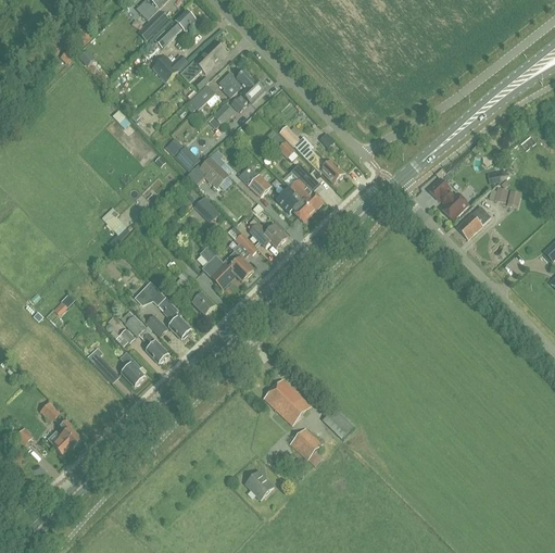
[(144,0),(137,9),(148,20),(159,9),(166,0),(149,0),(147,2),(144,0)]
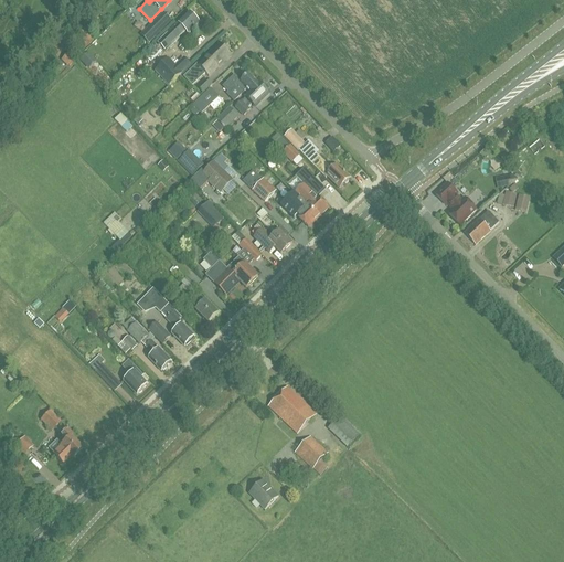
[(187,31),(199,20),(189,10),(167,31),(165,34),(163,33),(157,40),(166,49),(172,42),(171,41),(173,38),(174,39),(184,29),(187,31)]
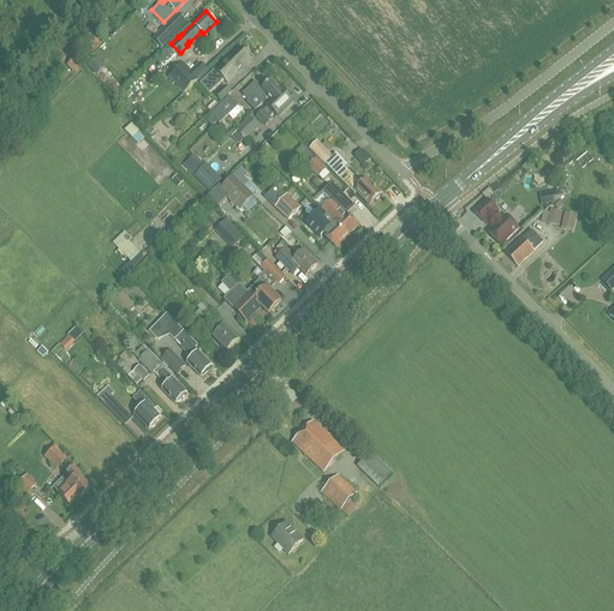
[(170,35),(185,19),(178,12),(162,27),(170,35)]
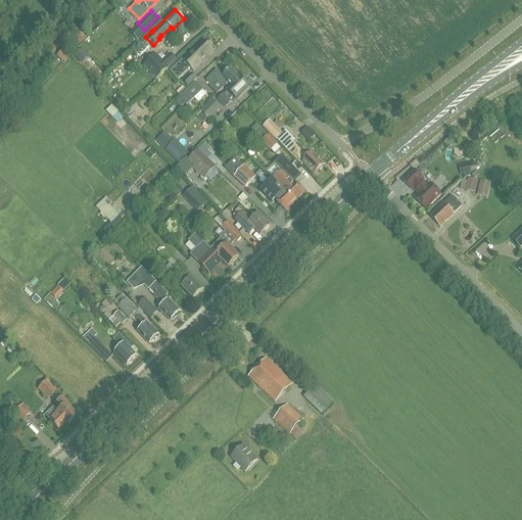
[(77,46),(88,34),(78,24),(66,36),(77,46)]
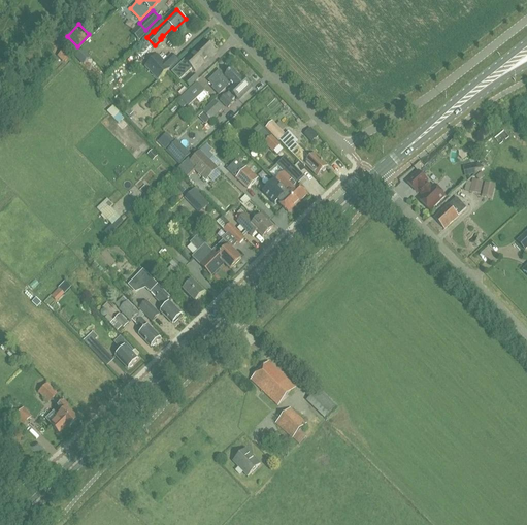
[(203,61),(215,50),(204,39),(193,50),(194,51),(185,59),(184,58),(170,70),(177,77),(185,71),(185,72),(191,66),(194,69),(203,60),(203,61)]
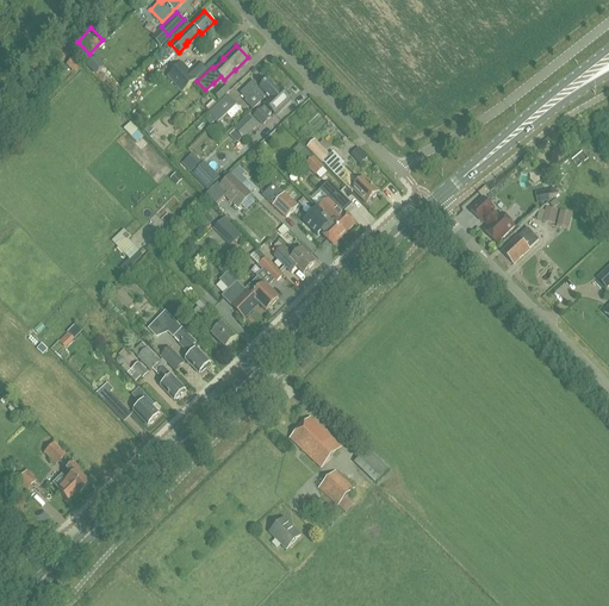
[(180,88),(184,85),(194,74),(181,60),(167,74),(180,88)]
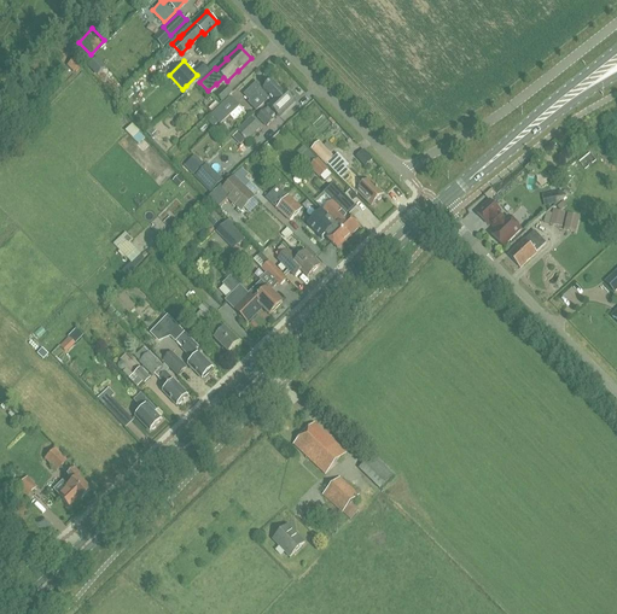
[(268,104),(283,89),(281,89),(272,80),(263,87),(256,80),(244,92),(250,98),(248,100),(255,107),(263,99),(268,104)]
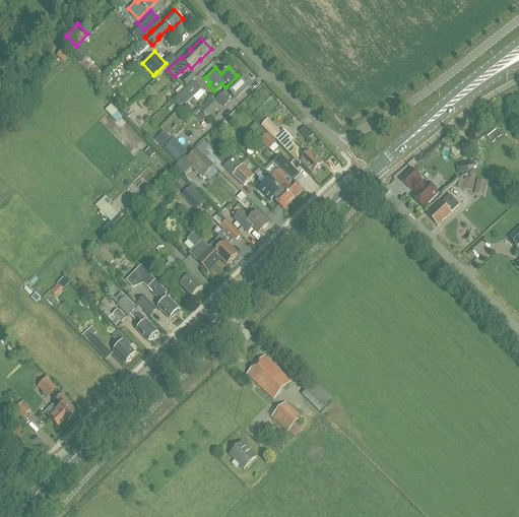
[(195,76),(190,70),(181,78),(186,83),(195,76)]
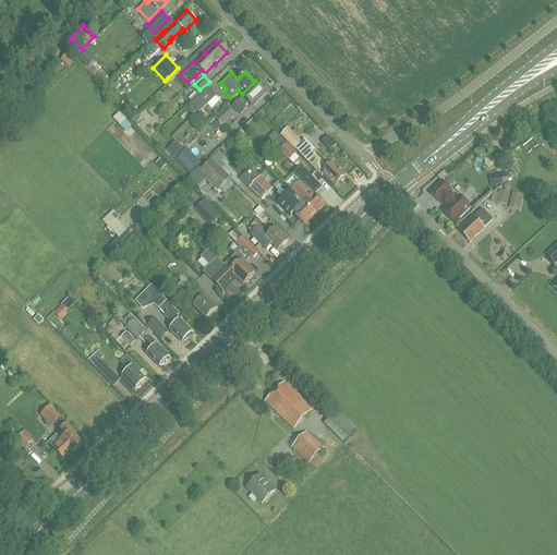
[(255,81),(242,94),(239,97),(238,97),(231,103),(240,111),(246,106),(244,104),(249,99),(252,104),(265,91),(255,81)]
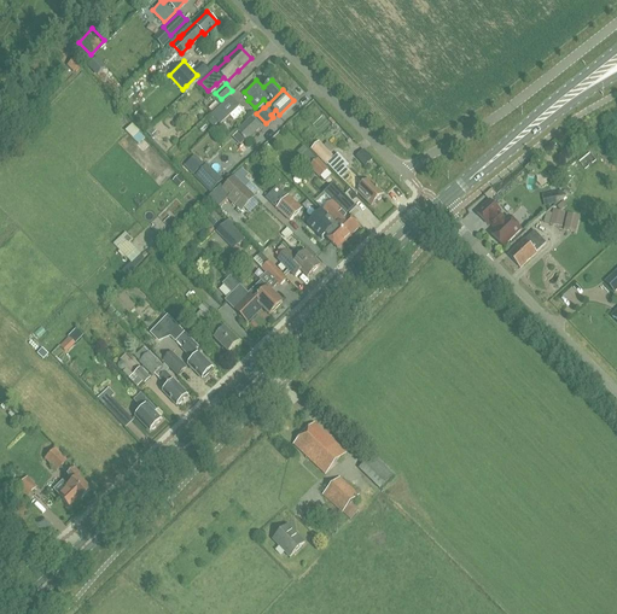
[(220,121),(238,104),(237,101),(230,95),(211,112),(220,121)]
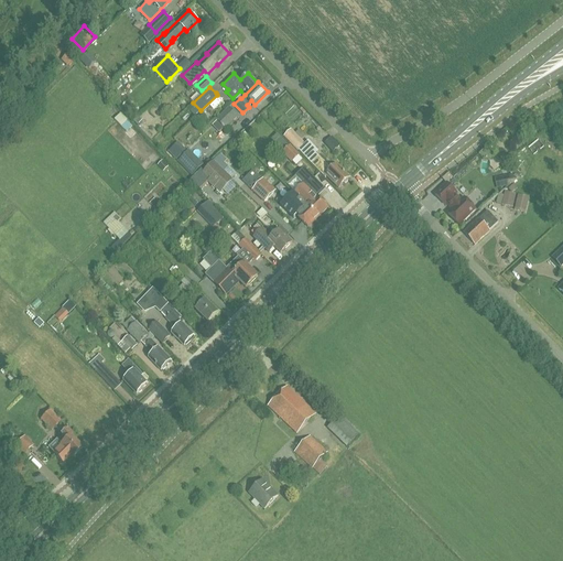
[(224,127),(237,114),(228,105),(215,118),(224,127)]
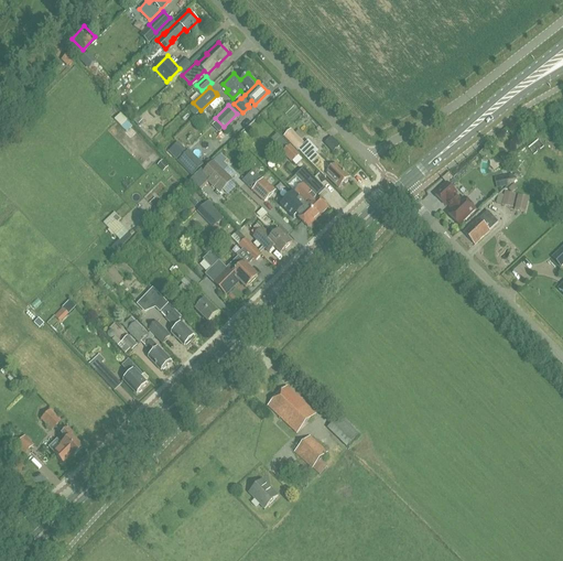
[(126,129),(132,122),(120,110),(114,117),(120,123),(126,129)]
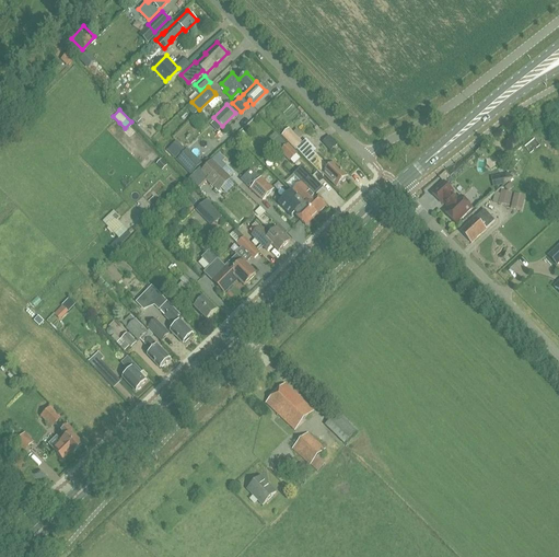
[(291,130),(286,136),(291,142),(297,137),(291,130)]
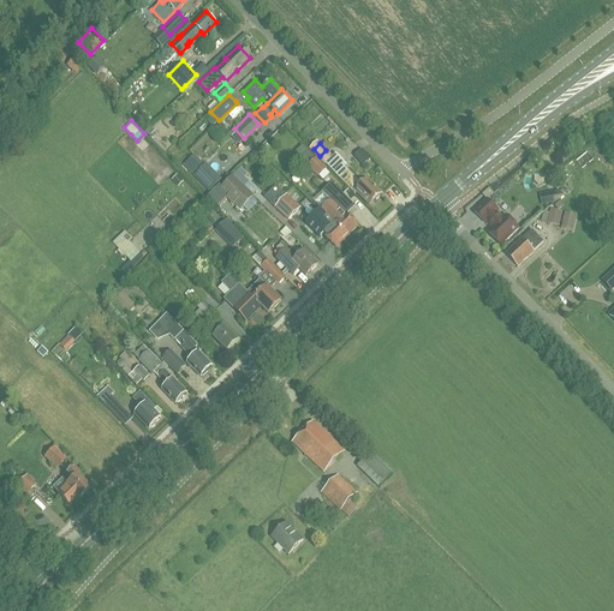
[(367,162),(375,155),(365,145),(357,153),(367,162)]
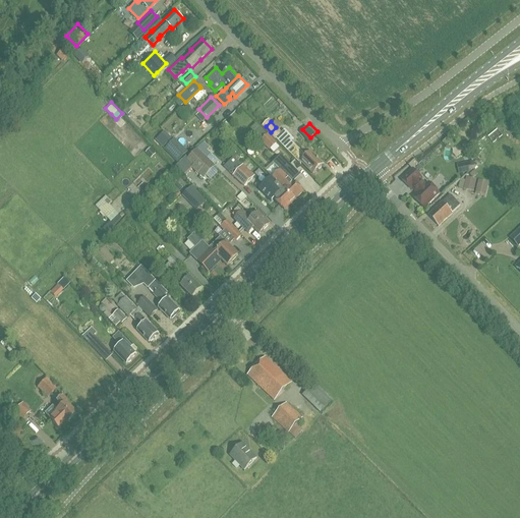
[(280,131),(275,136),(283,146),(299,162),(301,160),(312,171),(316,167),(319,167),(321,165),(321,164),(322,162),(310,150),(306,155),(290,138),(293,136),(284,127),(280,131)]
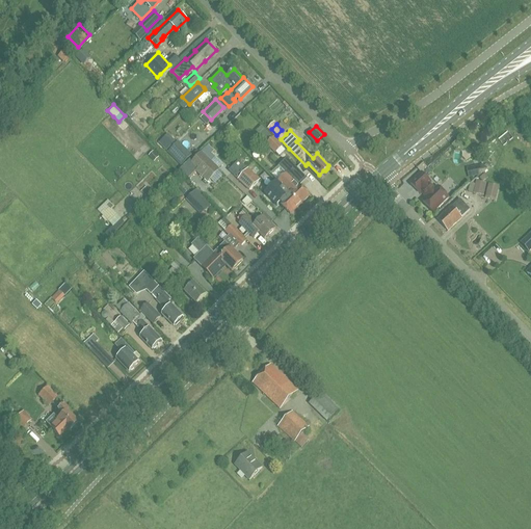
[(175,139),(168,132),(158,141),(165,149),(175,139)]
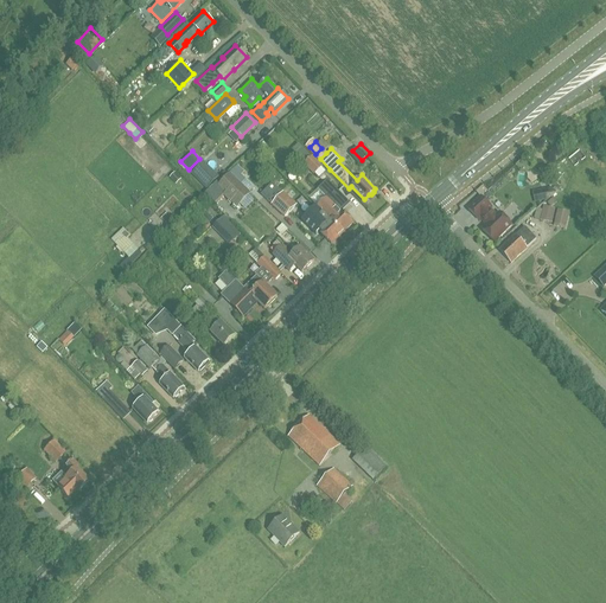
[(300,158),(304,161),(313,171),(320,165),(307,151),(300,158)]
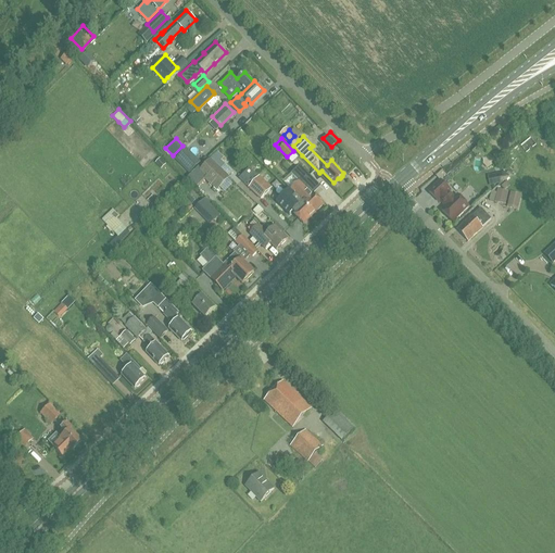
[(198,162),(184,147),(174,156),(188,171),(198,162)]
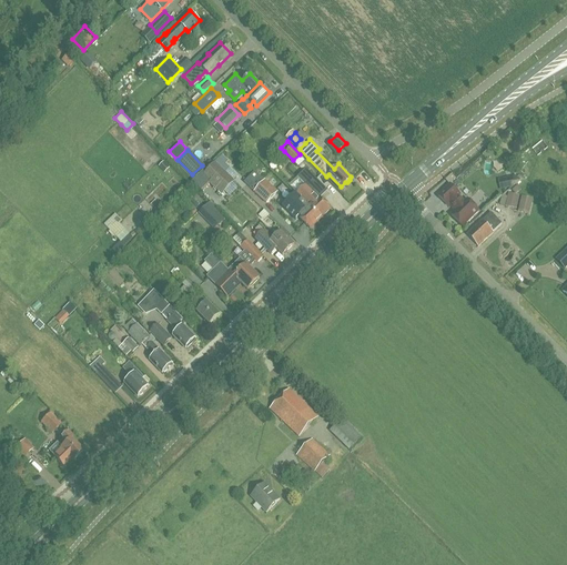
[(221,190),(233,178),(215,160),(203,172),(221,190)]
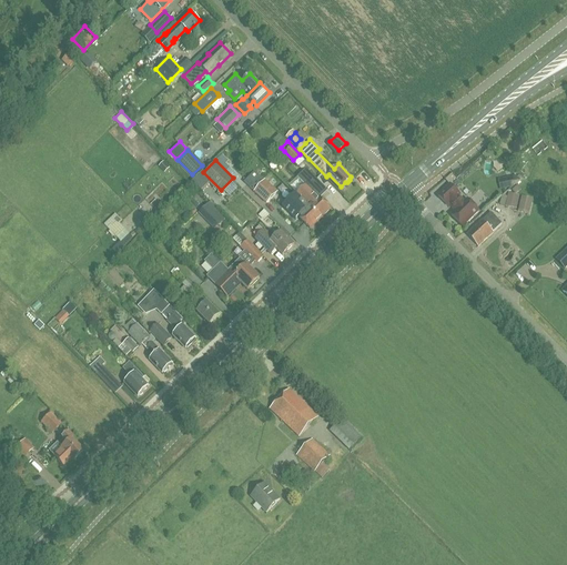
[(296,192),(295,192),(320,215),(330,205),(320,195),(326,189),(305,167),(296,175),(305,183),(296,192)]
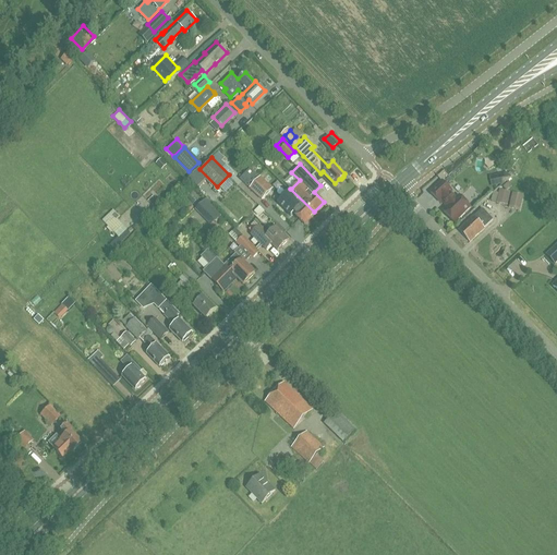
[(245,171),(240,177),(261,197),(270,186),(253,170),(249,175),(245,171)]
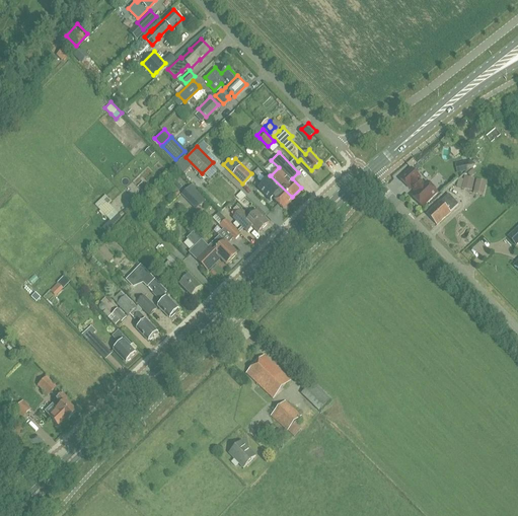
[(399,176),(409,186),(410,185),(415,191),(412,194),(422,205),(436,191),(426,180),(424,182),(418,176),(419,175),(410,166),(399,176)]
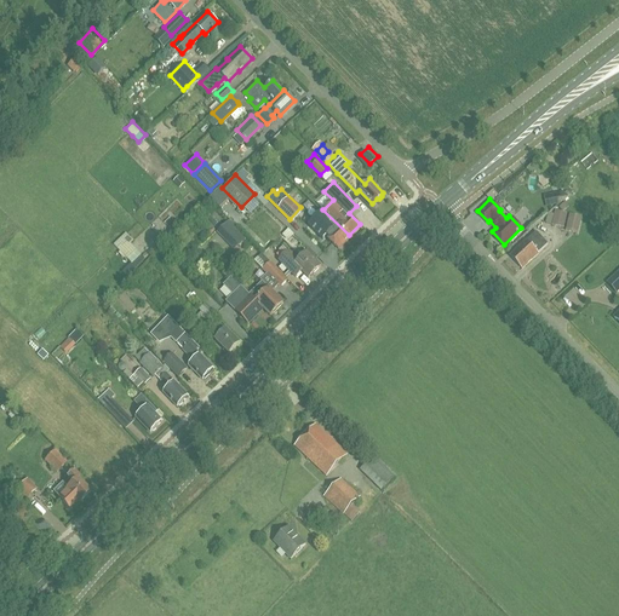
[(321,208),(308,223),(321,237),(325,234),(326,235),(337,247),(349,235),(322,209),(324,209),(321,208)]
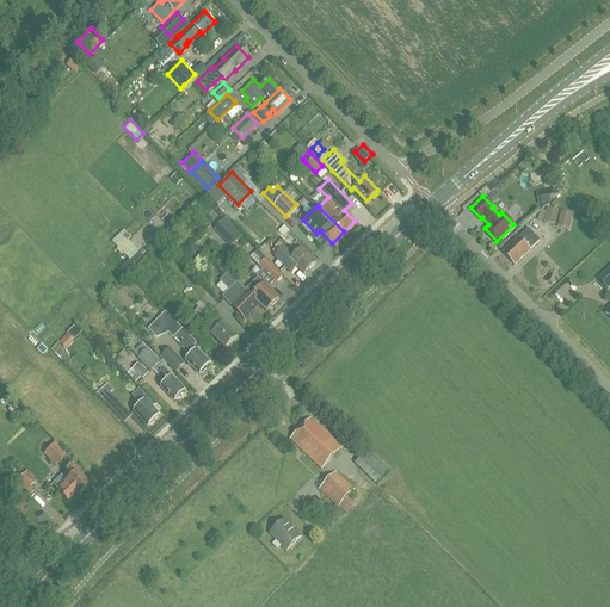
[(573,227),(577,210),(565,208),(561,223),(573,227)]
